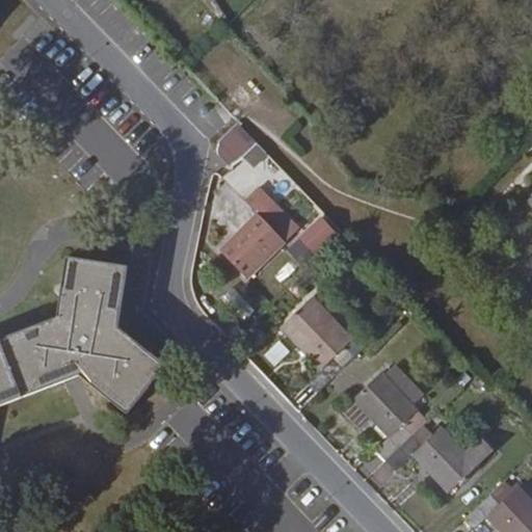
[(238,122),(220,139),(217,152),(231,166),(241,156),(257,141),(238,122)]
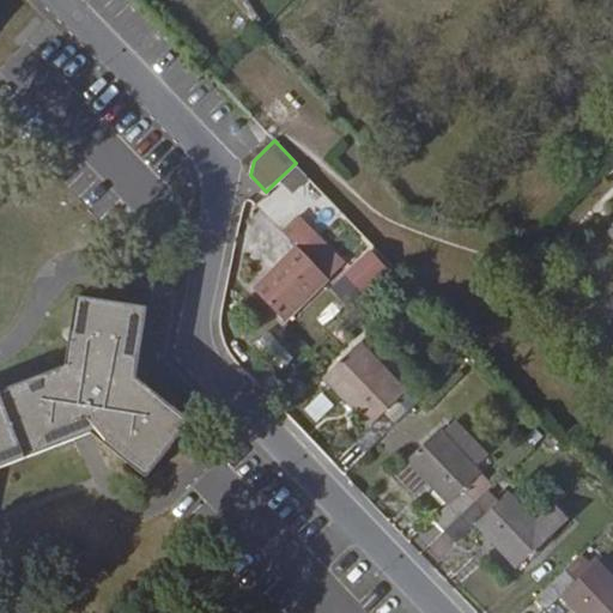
[(309,177),(296,163),(278,180),(292,194),(309,177)]
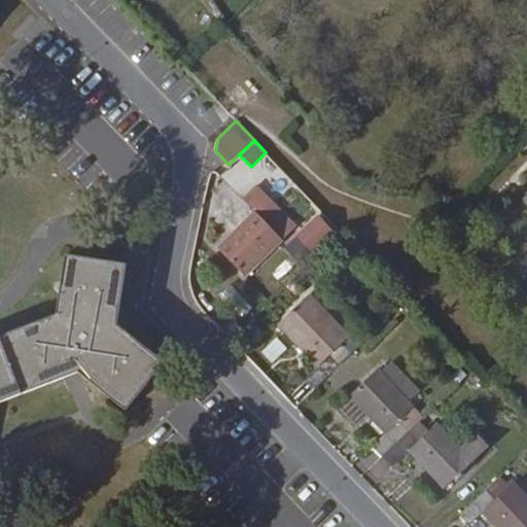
[(257,183),(253,187),(294,229),(299,224),(257,183)]
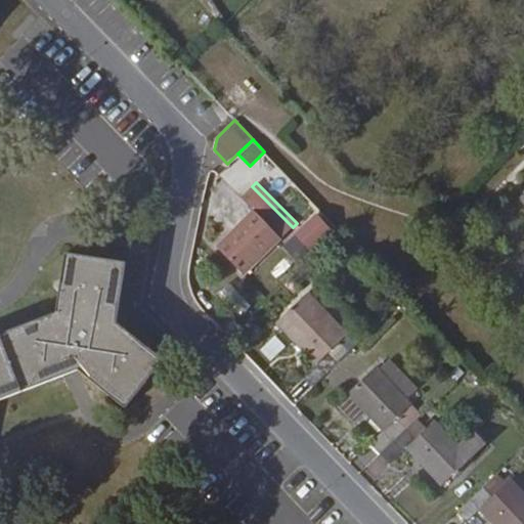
[(252,186),(241,197),(254,210),(216,246),(244,275),(293,227),(252,186)]
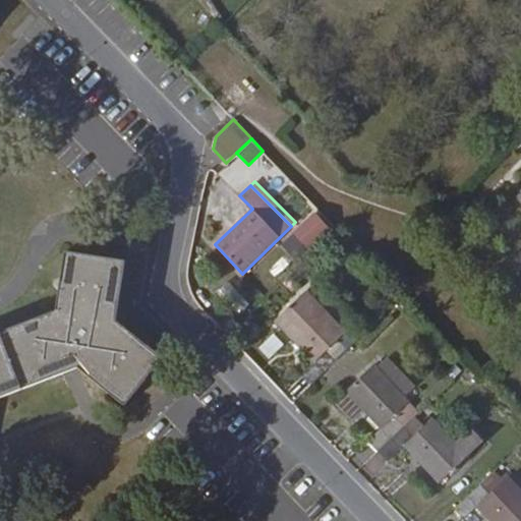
[(315,212),(291,233),(306,249),(330,229),(315,212)]
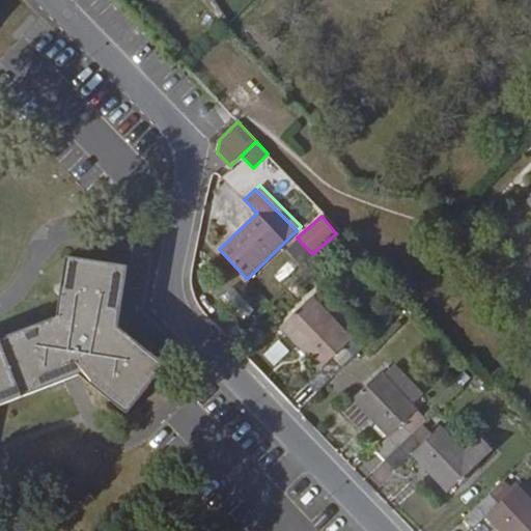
[(56,316),(1,338),(22,397),(79,376),(127,414),(167,365),(118,327),(129,266),(67,256),(56,316)]
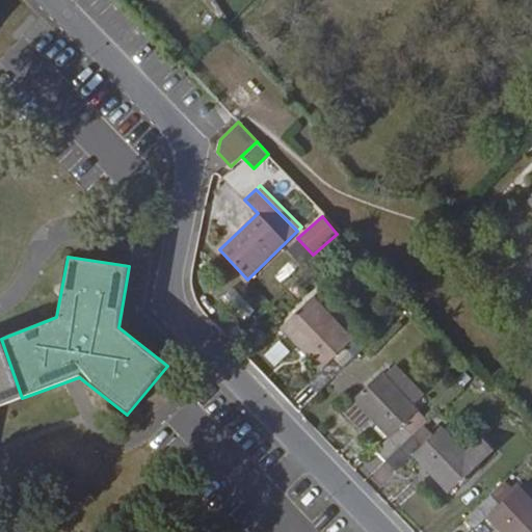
[(282,267),(289,275),(301,264),(294,257),(282,267)]
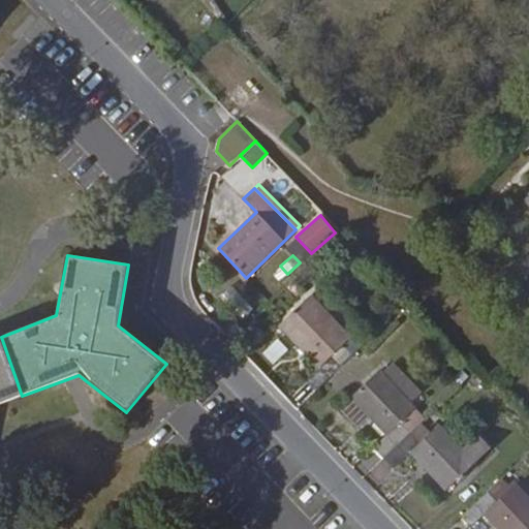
[(334,355),(353,338),(313,292),(278,323),(319,369),(307,380),(317,391),(343,366),(334,355)]
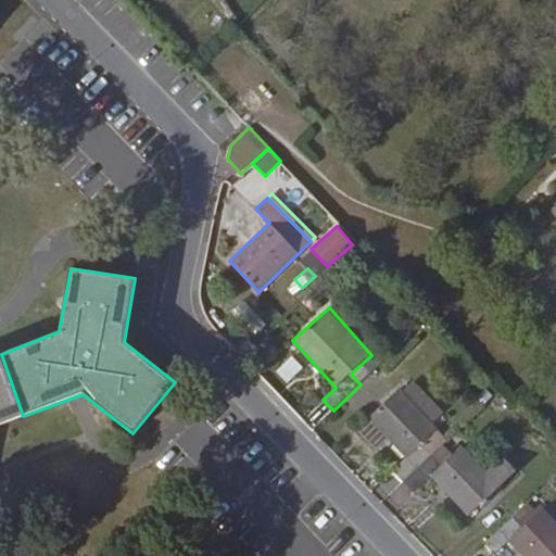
[(374,353),(371,355),(351,374),(361,384),(382,364),(374,353)]
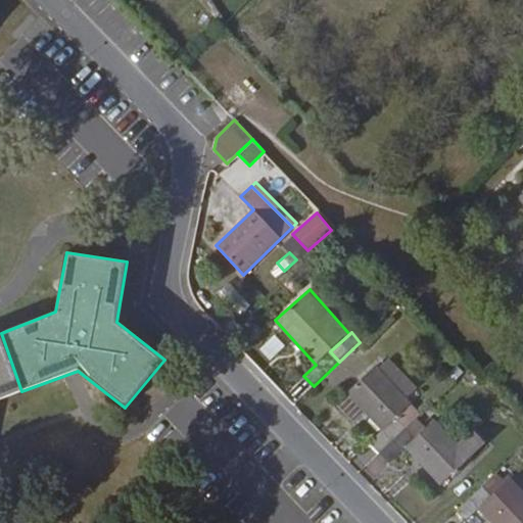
[(0,399),(21,391),(1,333),(0,333),(0,399)]
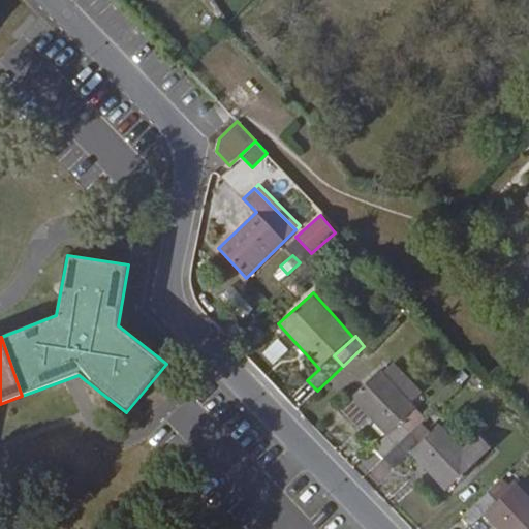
[(274,365),(288,350),(278,339),(262,353),(274,365)]
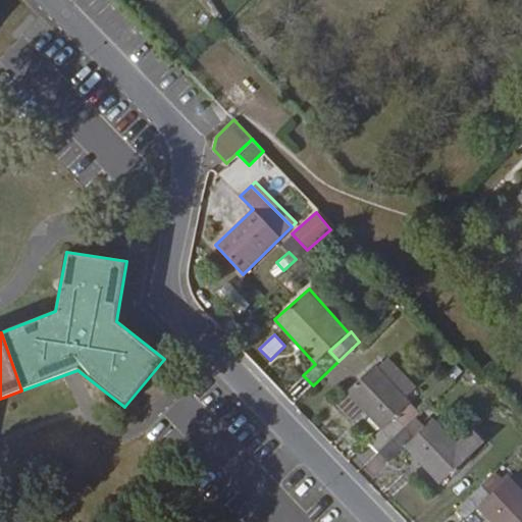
[(457,364),(445,374),(451,382),(463,372),(457,364)]
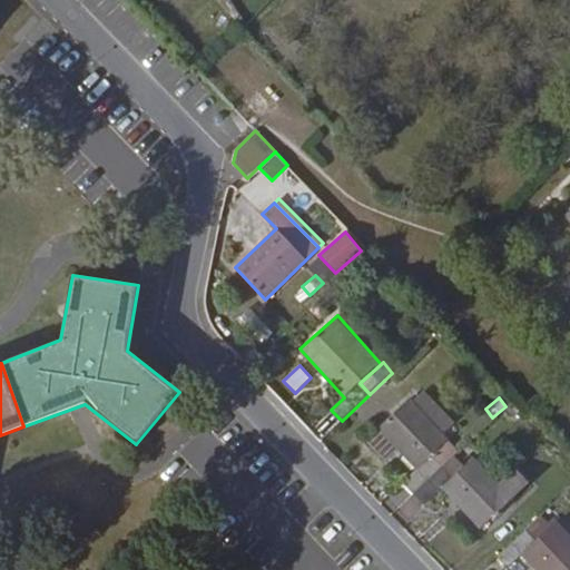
[(411,399),(366,440),(385,460),(397,449),(418,470),(403,482),(414,493),(454,455),(460,451),(449,440),(450,439),(411,399)]
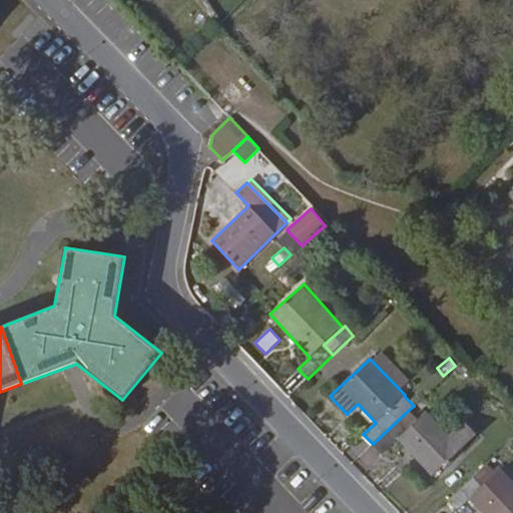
[(409,410),(373,444),(382,454),(397,439),(433,476),(477,435),(463,421),(449,434),(427,411),(418,419),(409,410)]
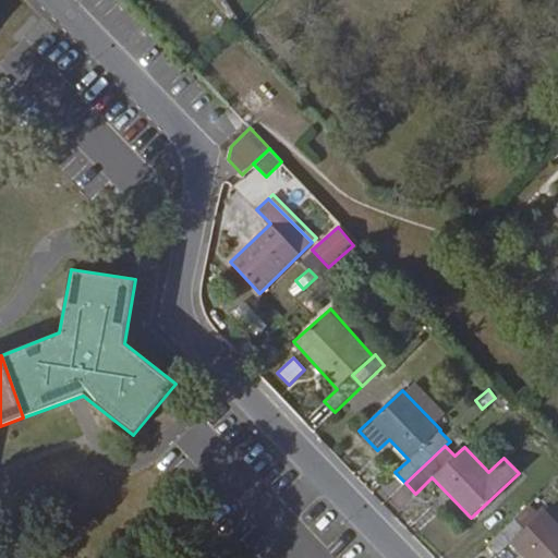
[(541,514),(530,504),(487,544),(497,555),(510,543),(524,557),(522,557),(557,557),(557,523),(545,510),(541,514)]
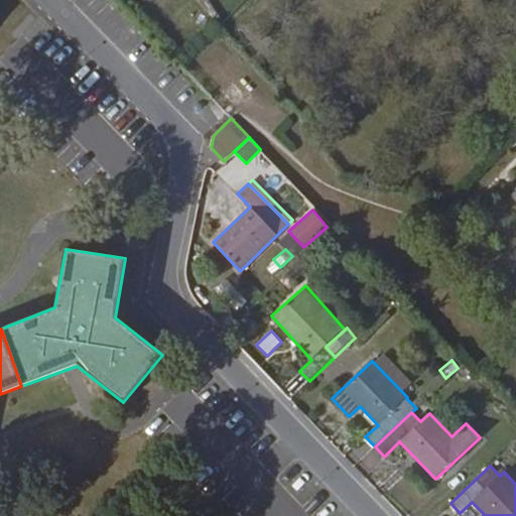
All buildings are outlined.
